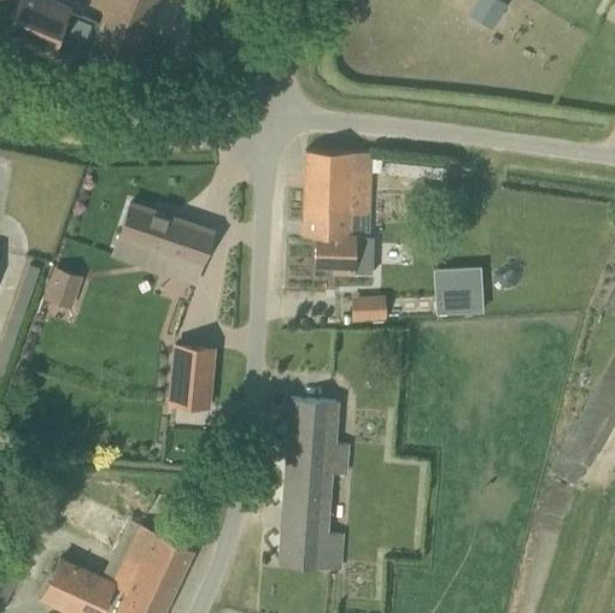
[(53,56),(59,39),(69,17),(65,16),(66,12),(35,0),(19,0),(5,35),(53,56)]
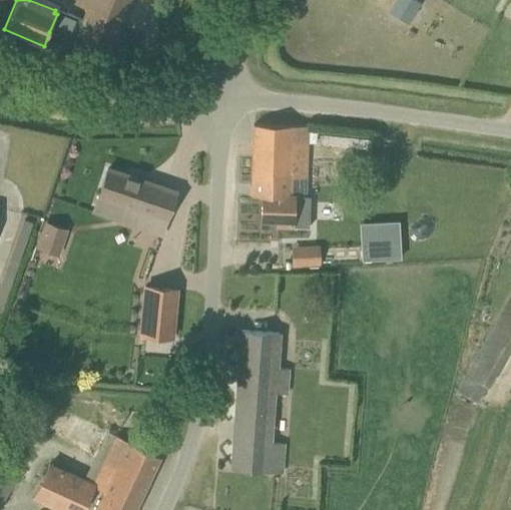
[(57,14),(49,32),(110,56),(132,0),(74,0),(72,6),(86,12),(81,24),(57,14)]
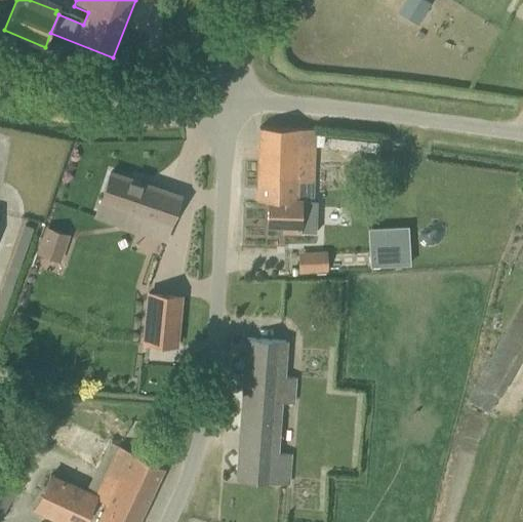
[(410,0),(401,15),(418,26),(432,5),(423,0),(410,0)]
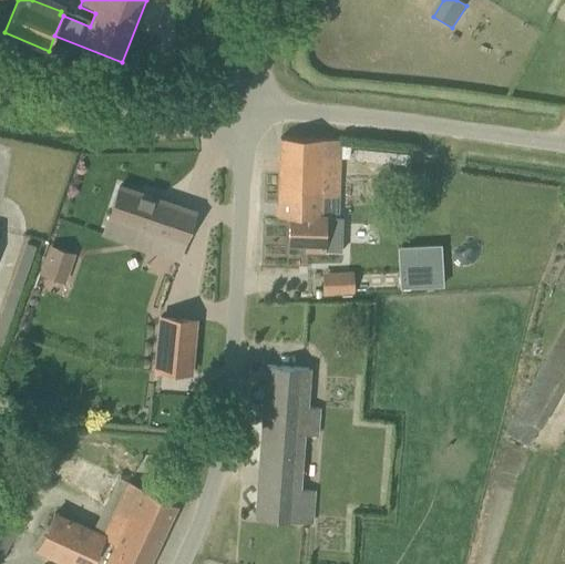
[(328,212),(339,212),(341,142),(284,141),(281,219),(291,219),(291,246),(309,246),(308,254),(327,255),(328,212)]
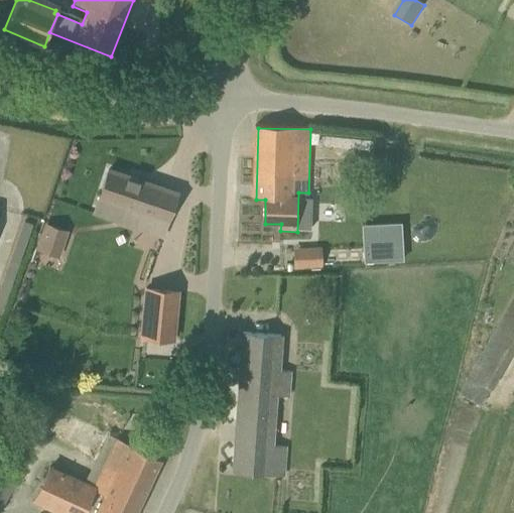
[(121,208),(169,225),(179,196),(111,172),(96,217),(116,224),(121,208)]
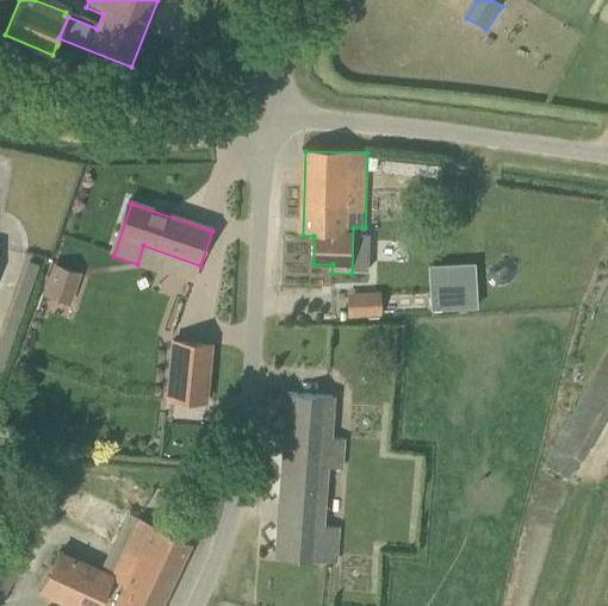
[(69,306),(81,276),(57,267),(47,297),(69,306)]
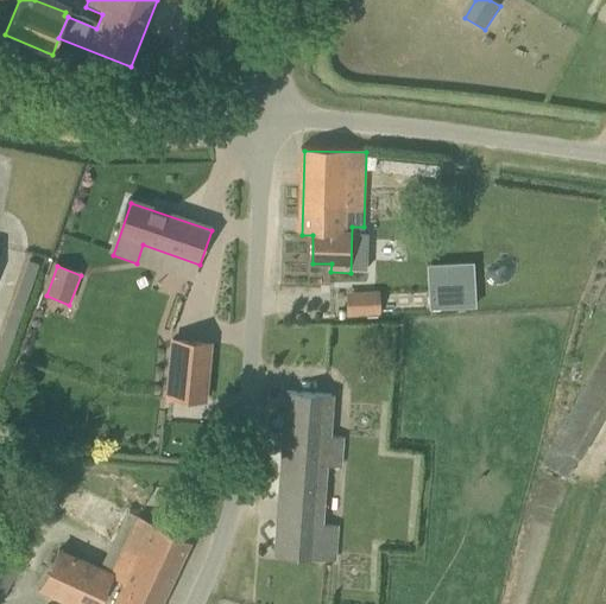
[(453,266),(429,267),(431,311),(478,309),(477,287),(453,288),(453,266)]
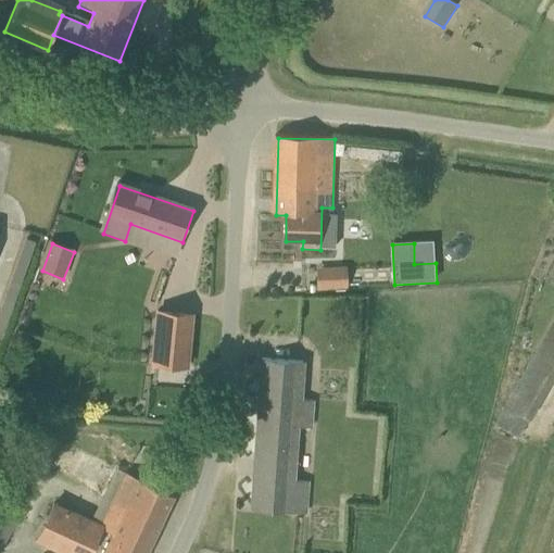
[(317,277),(318,292),(349,290),(348,274),(317,277)]
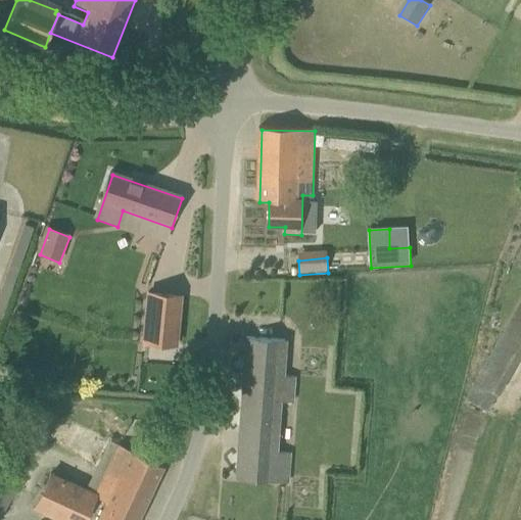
[(178,347),(183,297),(149,294),(145,344),(178,347)]
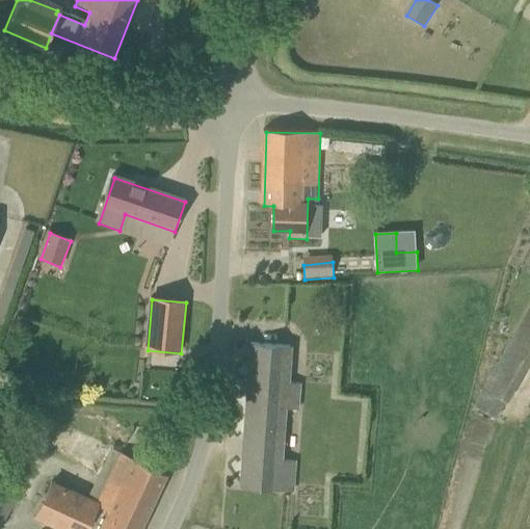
[(299,412),(301,384),(289,384),(292,348),(253,345),(243,490),(294,493),(296,464),(285,463),(288,411),(299,412)]
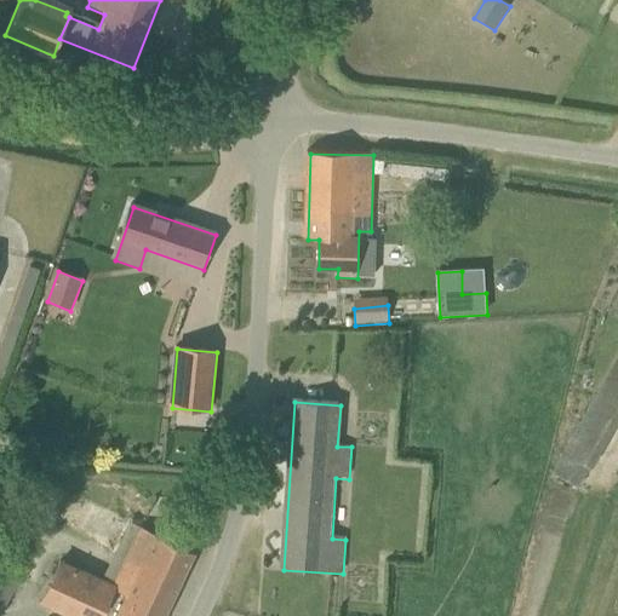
[(166,615),(196,554),(143,529),(131,558),(116,586),(61,560),(41,605),(64,615),(166,615)]
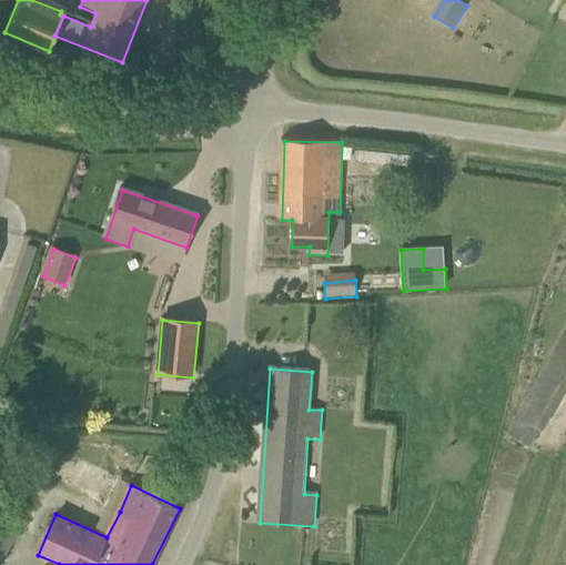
[(1,564),(20,532),(0,521),(0,564),(1,564)]
